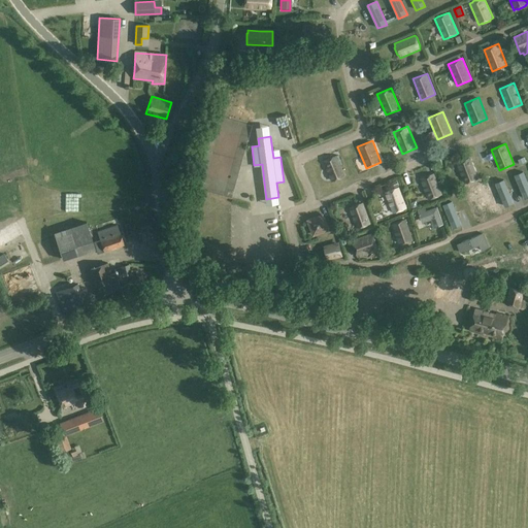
[(337,155),(323,161),(331,183),(347,176),(337,155)]
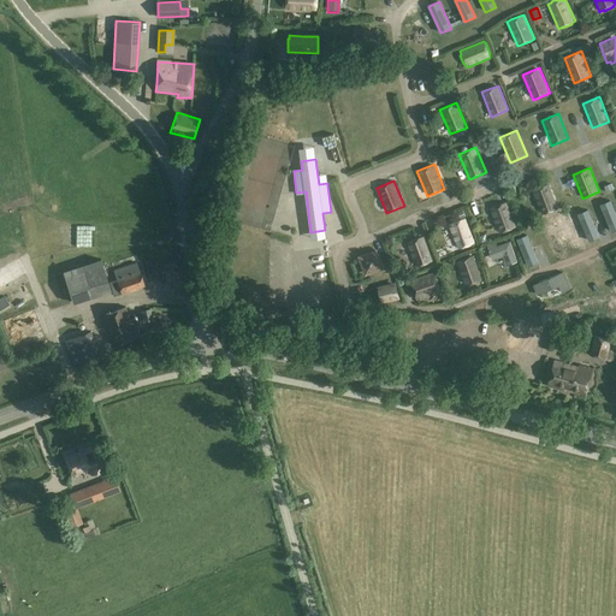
[(549,184),(532,190),(542,215),(560,209),(549,184)]
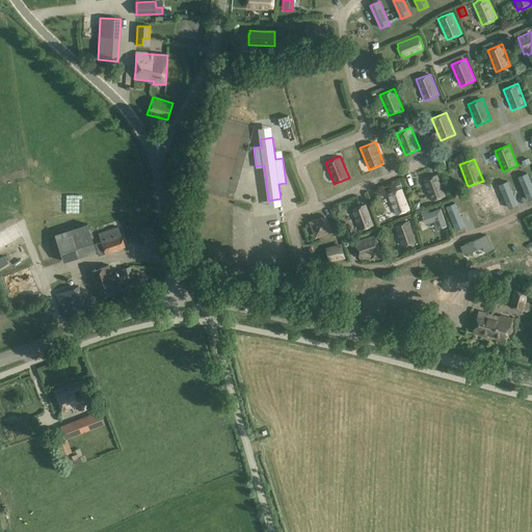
[(531,183),(528,173),(519,177),(527,195),(531,192),(531,183)]
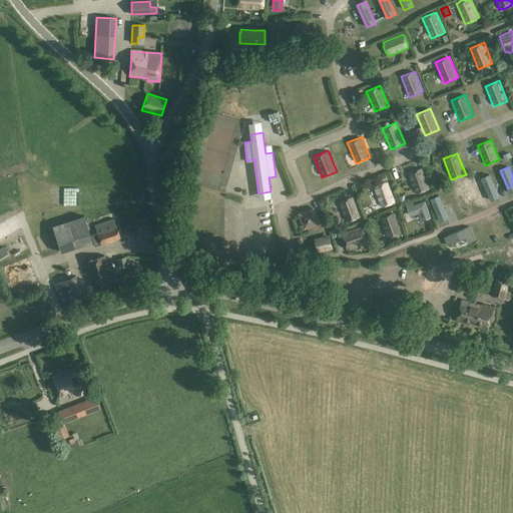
[(422,168),(408,173),(416,194),(430,189),(422,168)]
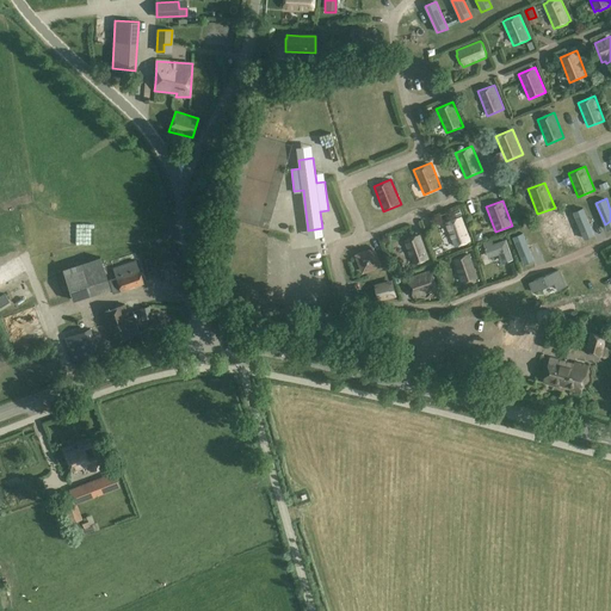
[(584,208),(573,213),(582,234),(593,229),(584,208)]
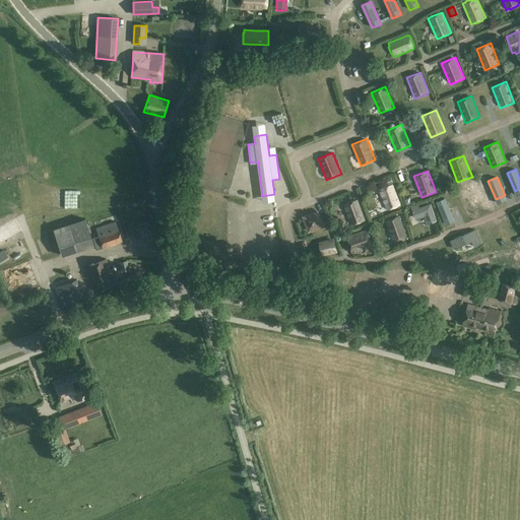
[(483,194),(479,181),(464,185),(468,198),(483,194)]
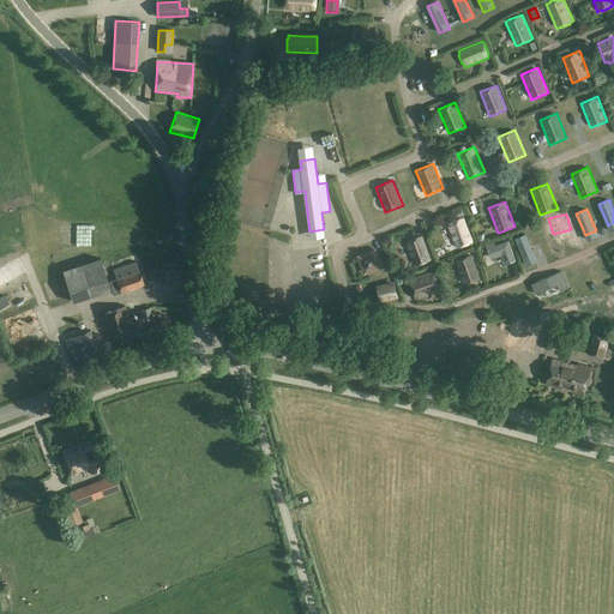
[(464,217),(447,224),(457,248),(474,242),(464,217)]
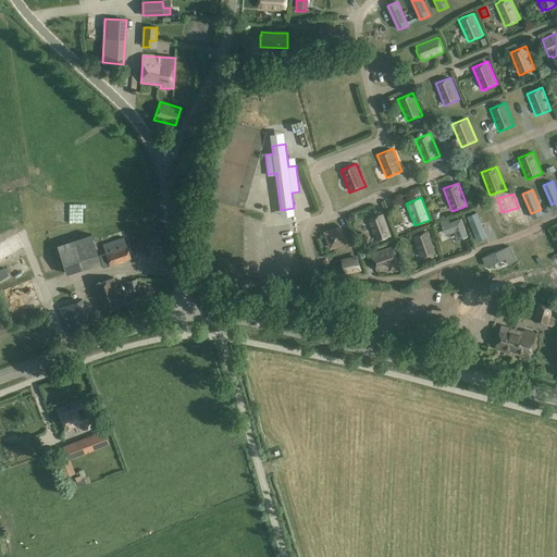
[(477,212),(467,215),(475,236),(485,232),(477,212)]
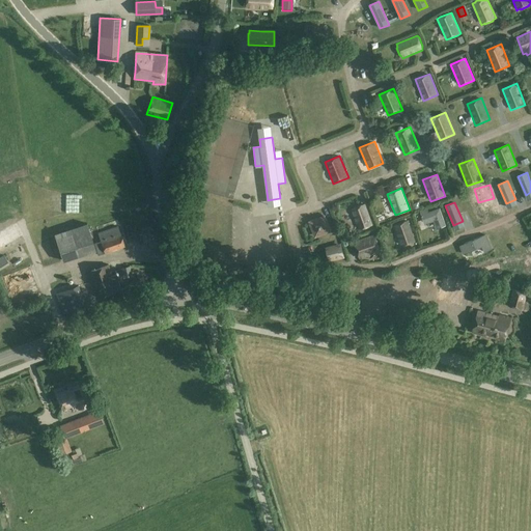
[(365,203),(351,208),(358,230),(373,225),(365,203)]
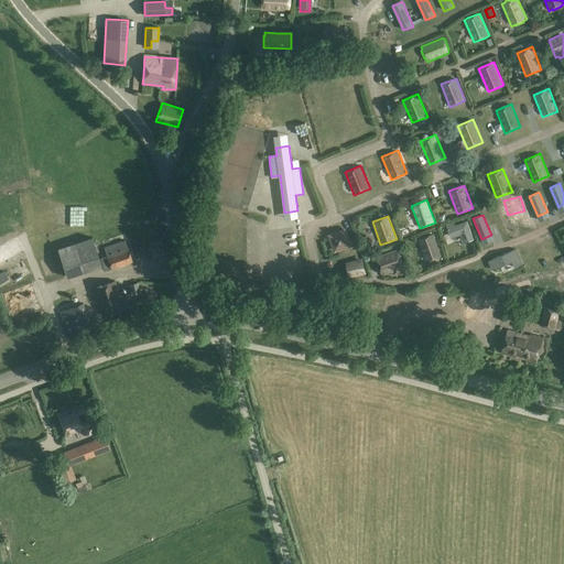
[(454,221),(446,225),(451,238),(461,235),(463,243),(474,239),(467,221),(455,225),(454,221)]
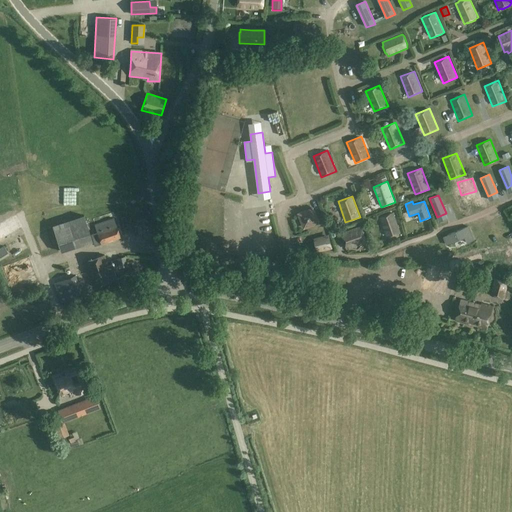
[(313,207),(296,214),(303,230),(319,224),(313,207)]
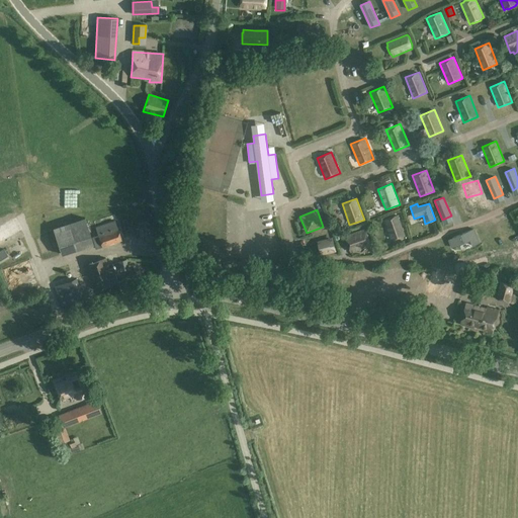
[(398,214),(383,220),(392,241),(406,236),(398,214)]
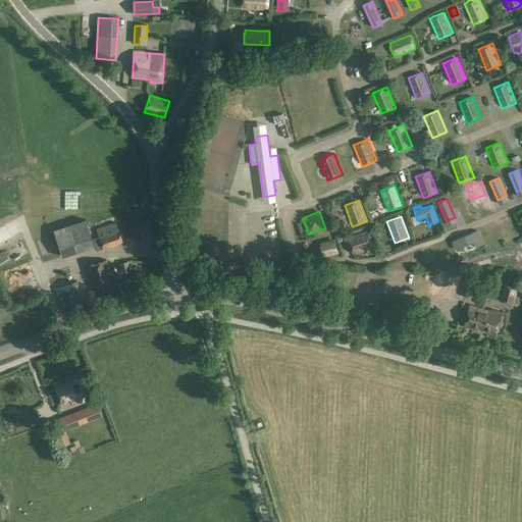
[(86,219),(53,230),(62,257),(95,247),(86,219)]
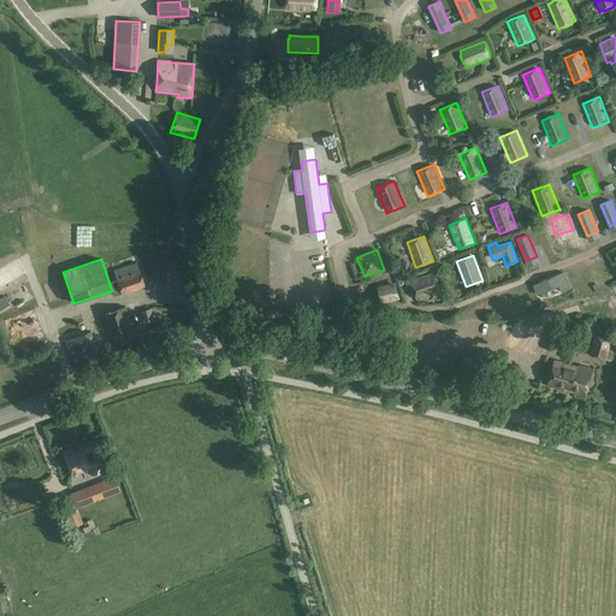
[(117,279),(108,283),(113,297),(144,286),(137,262),(113,271),(117,279)]
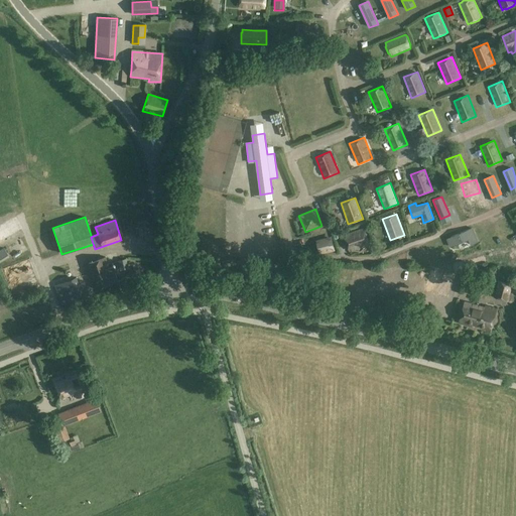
[(473,228),(446,239),(449,247),(469,240),(471,245),(479,242),(473,228)]
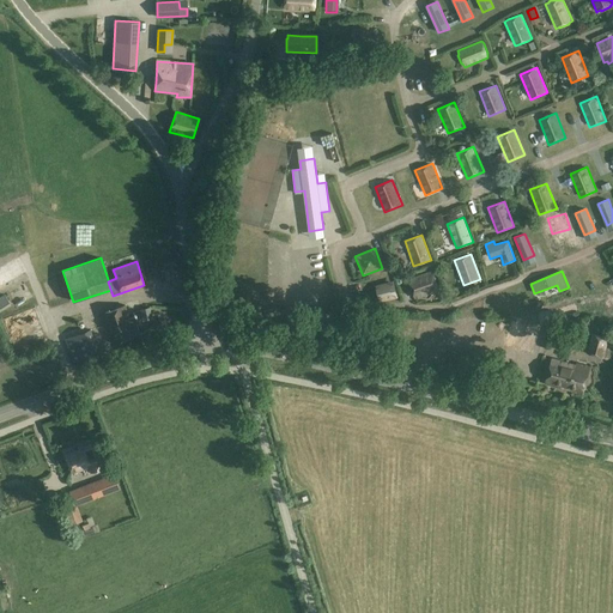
[(432,272),(408,279),(414,298),(438,290),(432,272)]
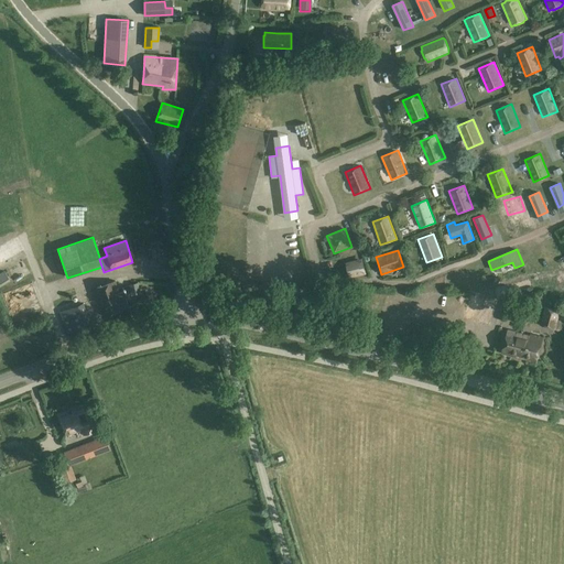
[(360,261),(345,266),(347,275),(364,272),(360,261)]
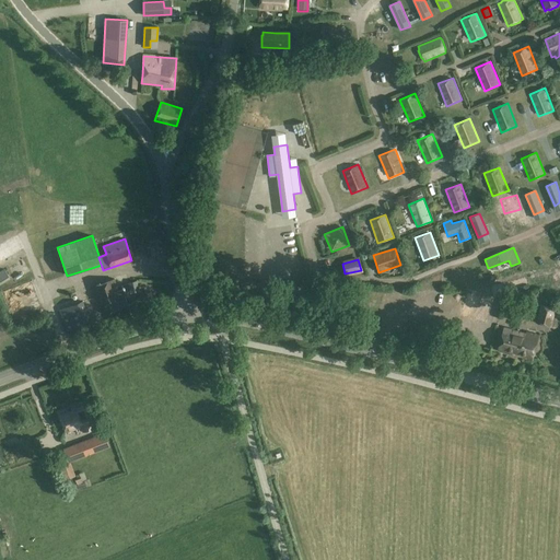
[(3,269),(0,271),(0,284),(10,279),(3,269)]
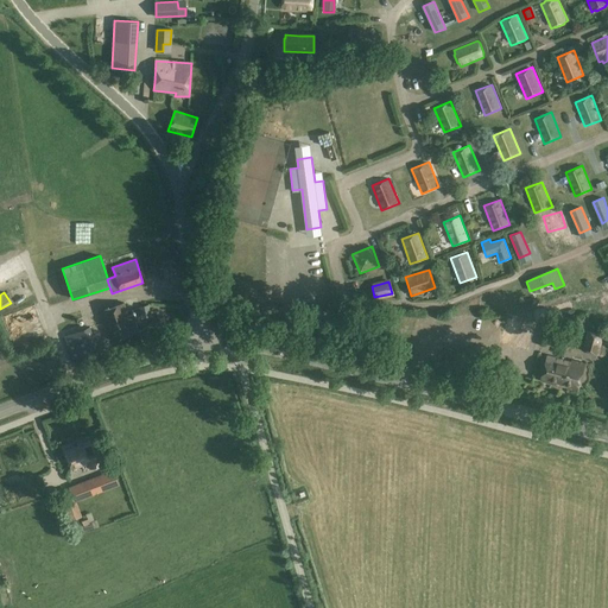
[(125,303),(101,311),(111,341),(134,333),(134,331),(138,330),(133,315),(128,316),(125,303)]
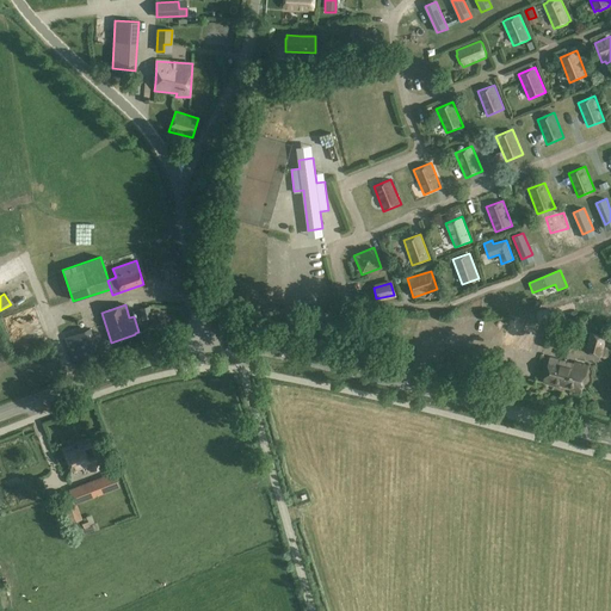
[(148,307),(140,309),(142,321),(150,320),(148,307)]
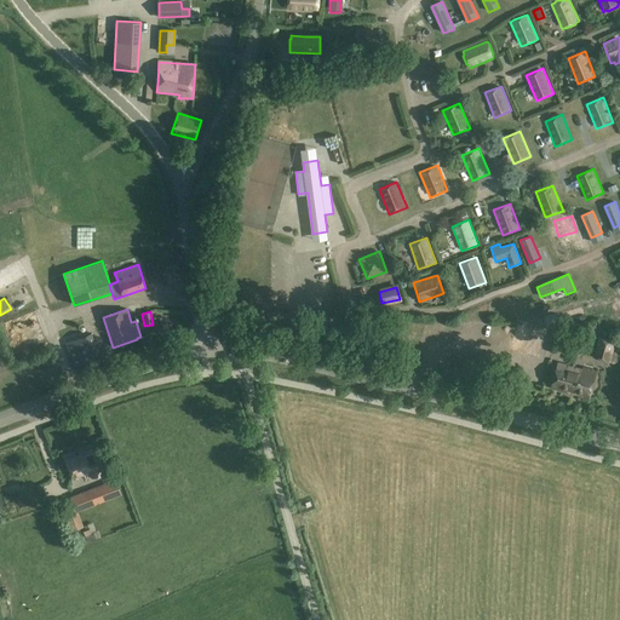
[(92,333),(65,343),(75,371),(102,361),(92,333)]
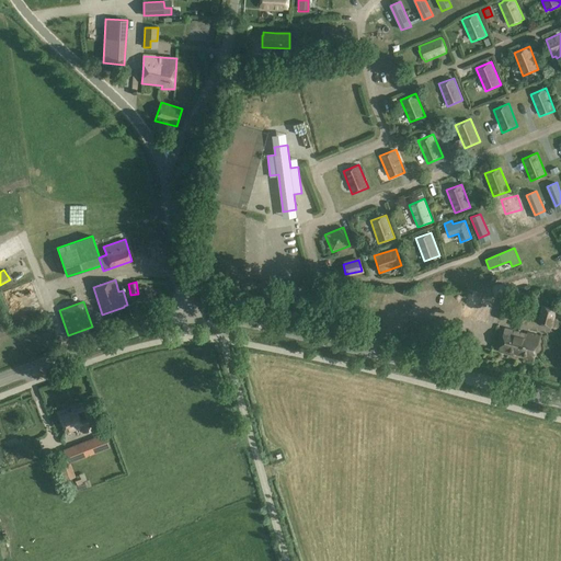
[(541,306),(537,324),(538,324),(538,325),(549,328),(552,328),(557,309),(554,309),(554,308),(544,306),(544,307),(541,306)]
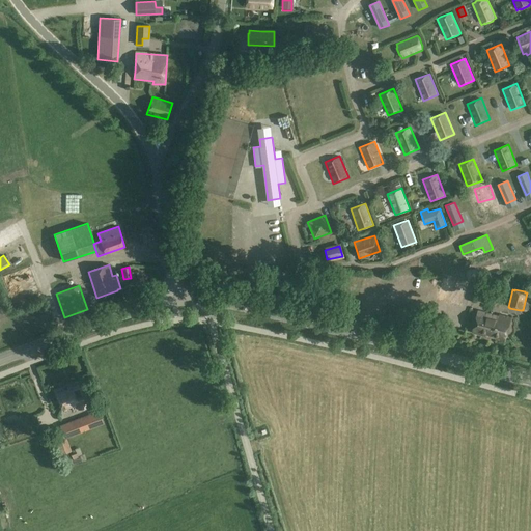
[(478,311),(473,333),(505,341),(510,318),(499,315),(499,316),(478,311)]
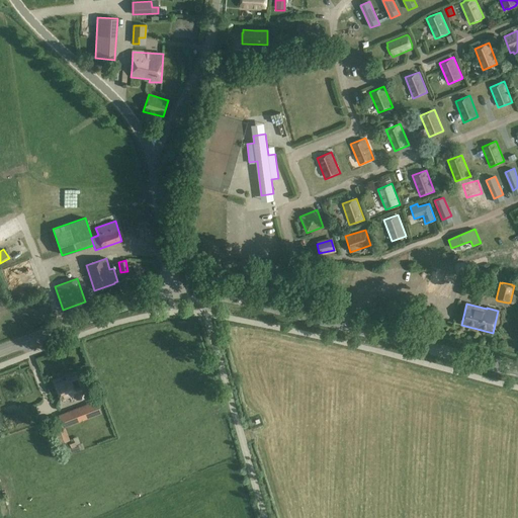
[(67,380),(56,384),(62,399),(69,396),(69,397),(76,395),(77,399),(85,396),(83,392),(84,392),(82,385),(83,385),(82,384),(81,384),(78,375),(70,378),(70,379),(69,379),(69,380),(68,381),(67,380)]
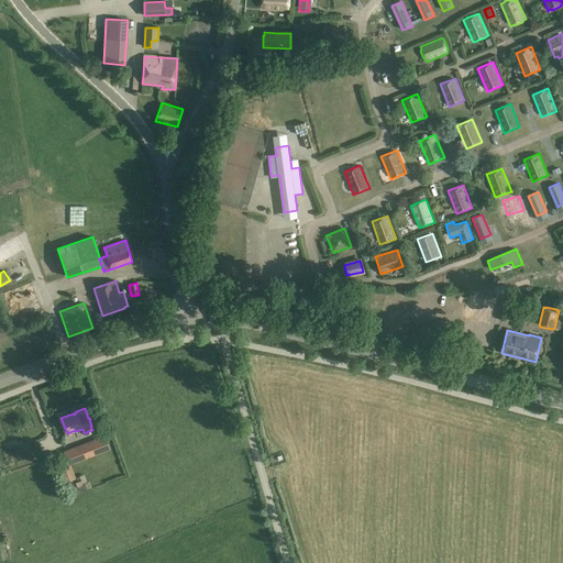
[(64,452),(68,464),(68,465),(110,449),(105,437),(64,452)]
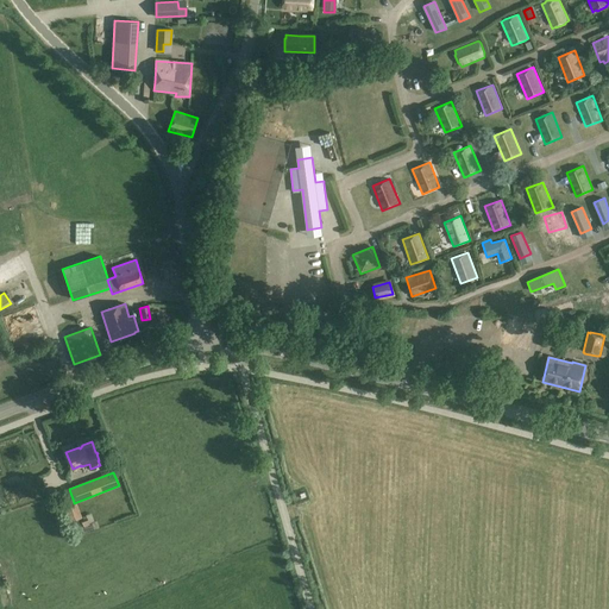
[(74,504),(62,508),(67,521),(79,516),(74,504)]
